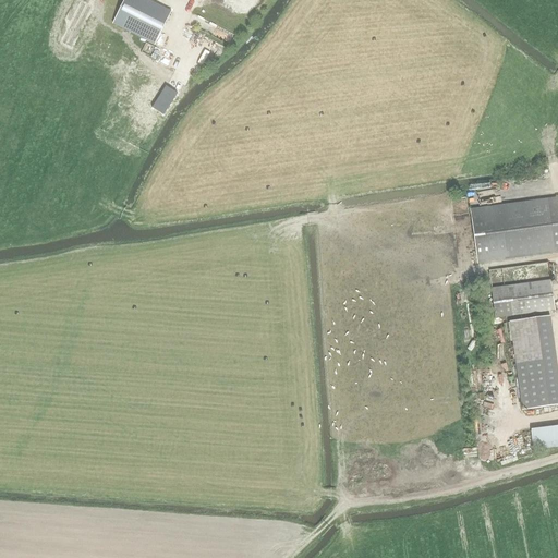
[(154,45),(171,11),(147,0),(124,0),(112,24),(154,45)]
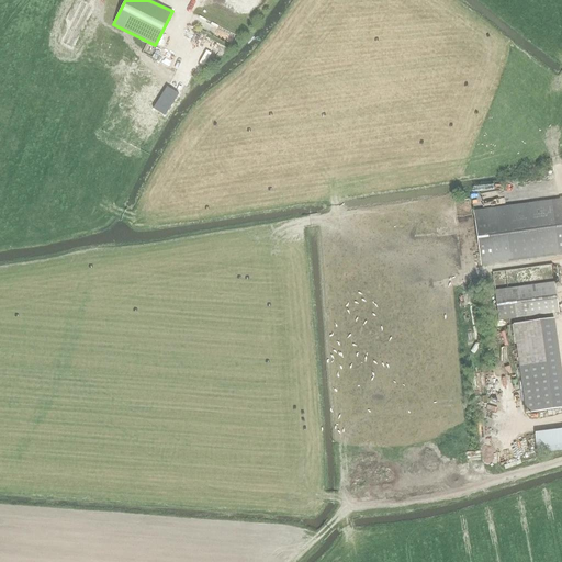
[(167,87),(153,110),(164,116),(178,94),(167,87)]
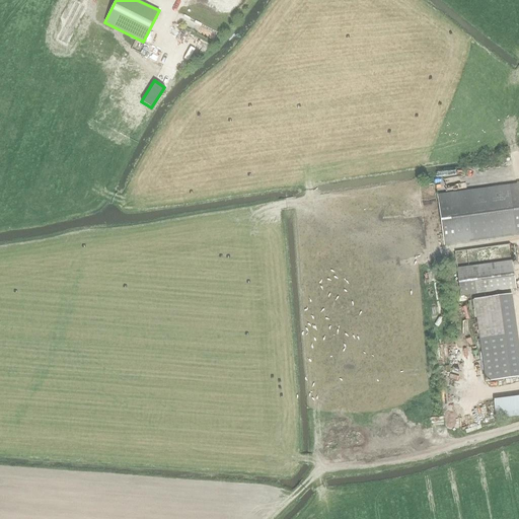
[(444,245),(518,234),(518,183),(437,195),(444,245)]
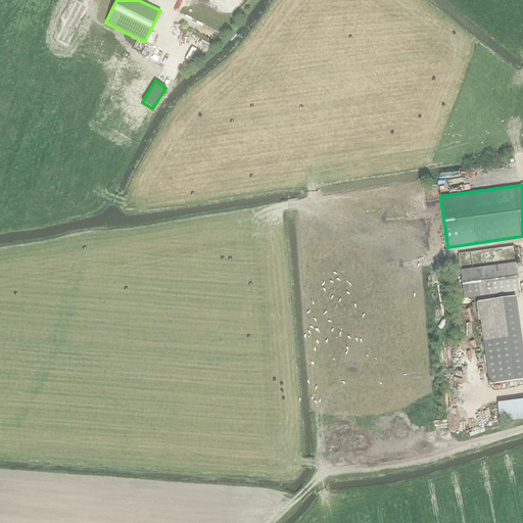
[(516,264),(461,271),(465,298),(521,291),(516,264)]
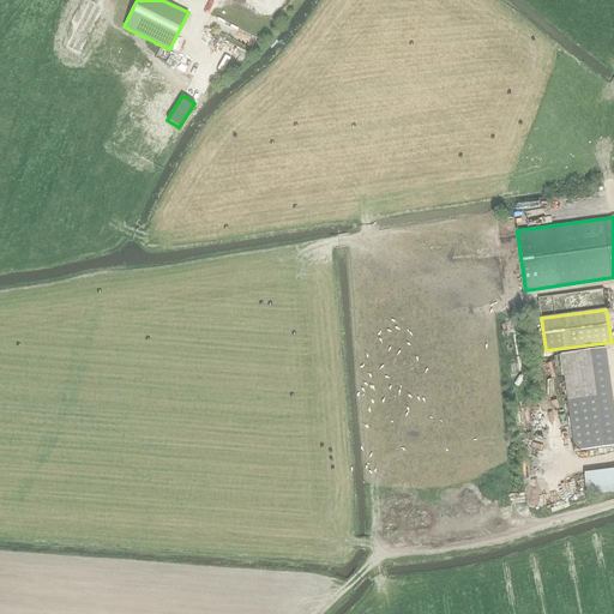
[(600,348),(560,354),(573,451),(613,445),(600,348)]
